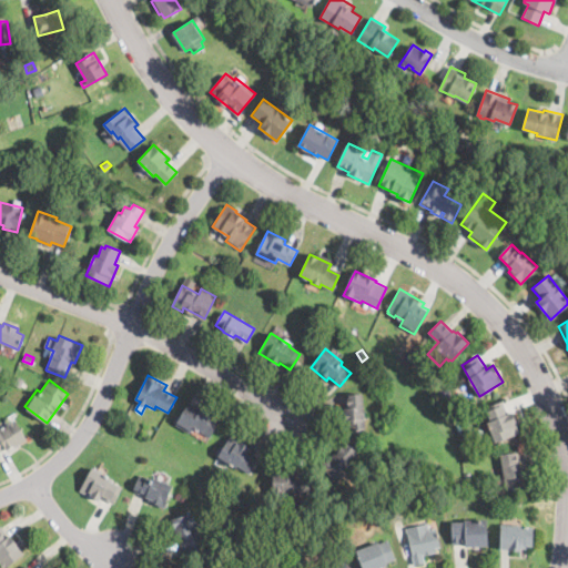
[(366,429),(346,430),(344,408),(347,408),(346,395),(363,393),(366,429)]
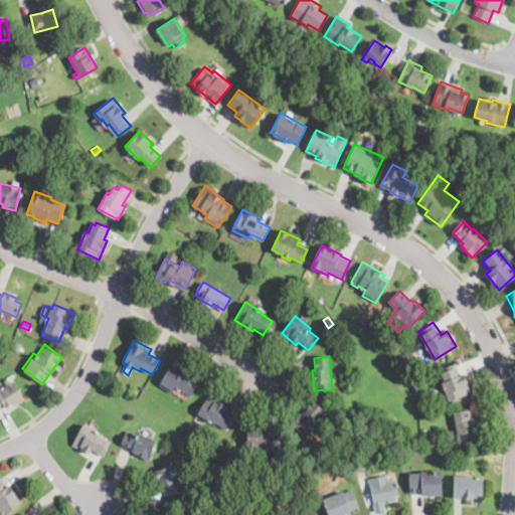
[(461,374),(462,375),(466,374),(470,386),(469,386),(471,392),(448,401),(443,388),(445,387),(443,382),(444,381),(440,370),(457,363),(461,374)]
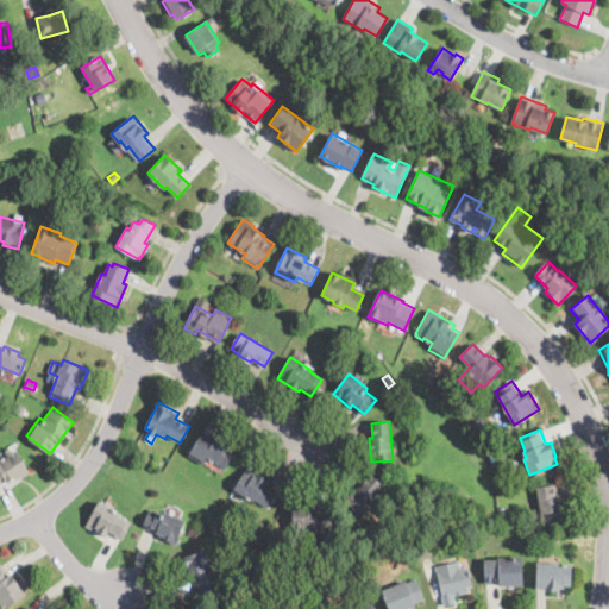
[(236,451),(225,469),(207,458),(203,465),(188,457),(202,432),(236,451)]
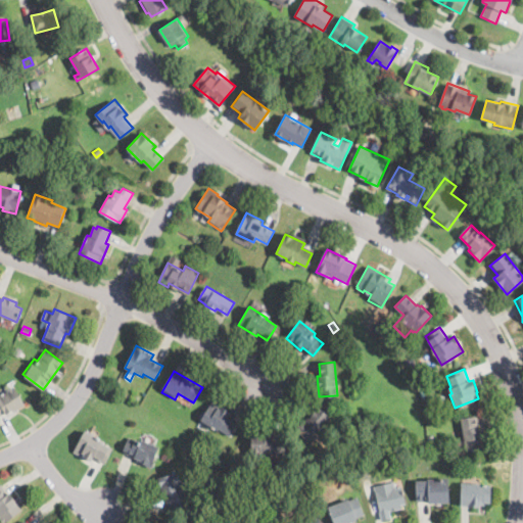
[(0,394),(13,387),(25,405),(14,412),(12,409),(0,417),(0,394)]
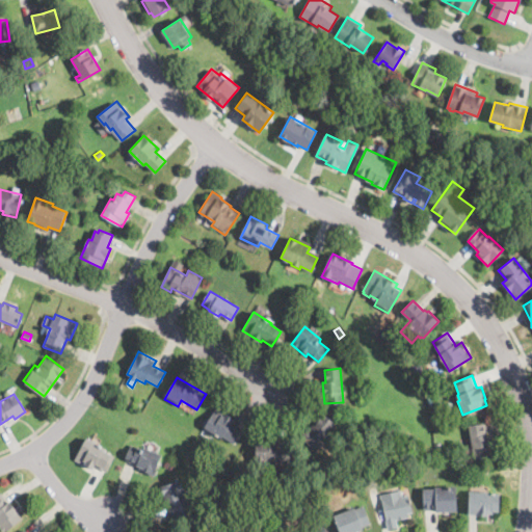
[(242,429),(234,444),(222,436),(221,439),(205,428),(218,406),(228,411),(225,415),(234,419),(232,423),(242,429)]
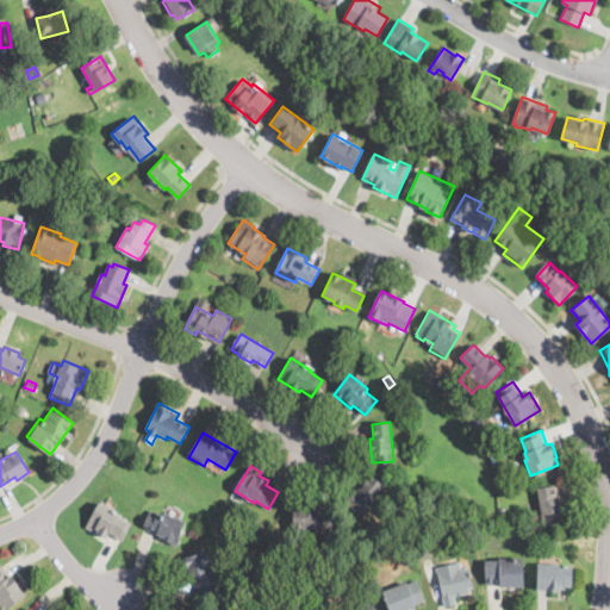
[(385,485),(374,497),(378,500),(362,518),(343,502),(355,489),(356,490),(360,485),(361,486),(372,474),(385,485)]
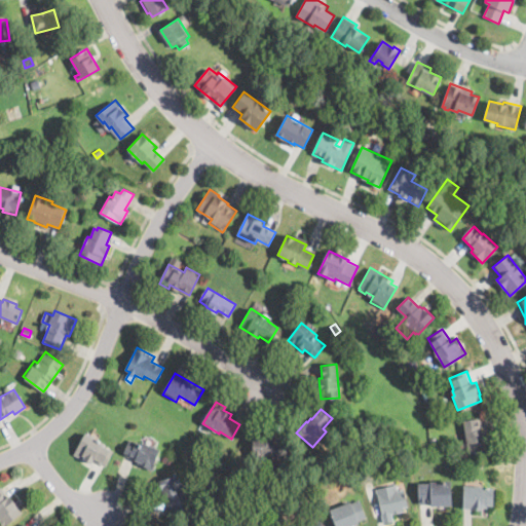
[(478,419),(480,429),(483,429),(487,450),(470,453),(468,446),(463,421),(478,418),(478,419)]
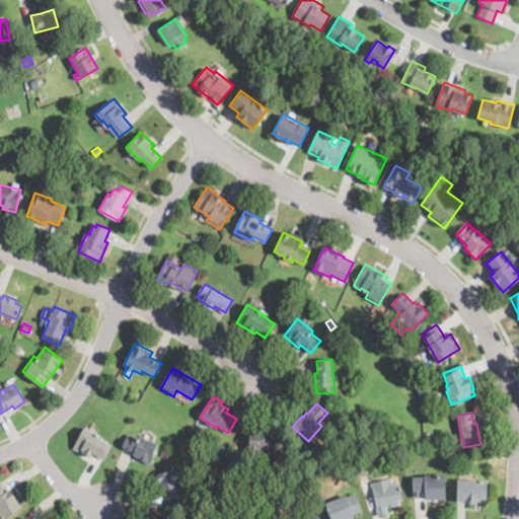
[(112,445),(103,460),(92,454),(90,458),(72,449),(84,428),(101,437),(100,439),(112,445)]
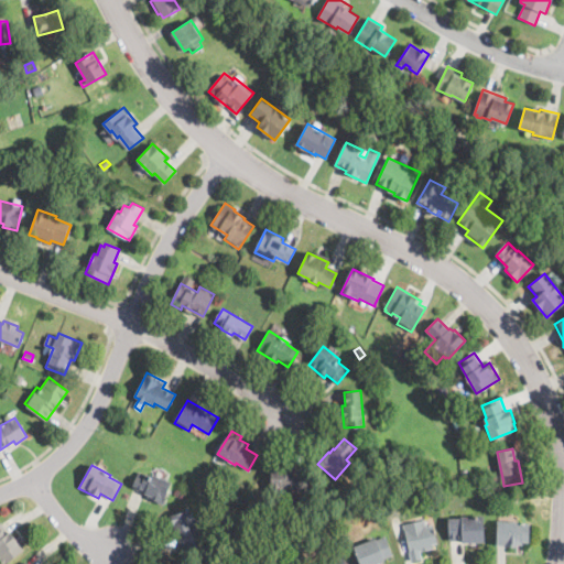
[(291,494),(272,495),(271,468),(306,467),(307,490),(291,490),(291,494)]
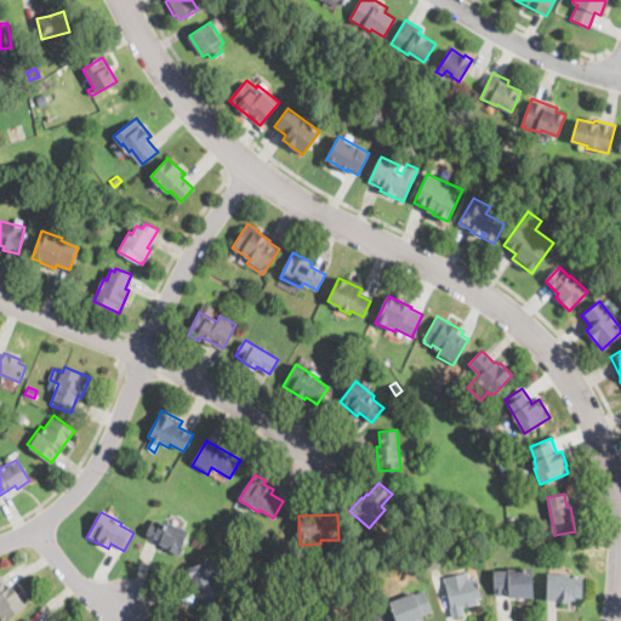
[(153,519),(165,524),(166,520),(191,530),(180,556),(167,551),(167,550),(163,547),(164,545),(146,536),(153,519)]
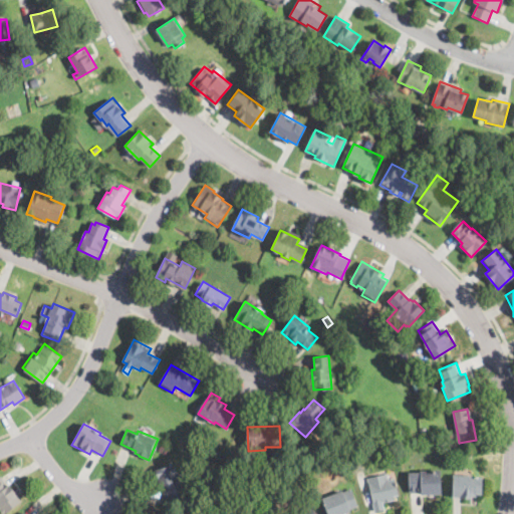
[(182,487),(184,495),(166,501),(162,490),(160,491),(155,477),(158,476),(156,469),(177,462),(183,480),(180,481),(182,487)]
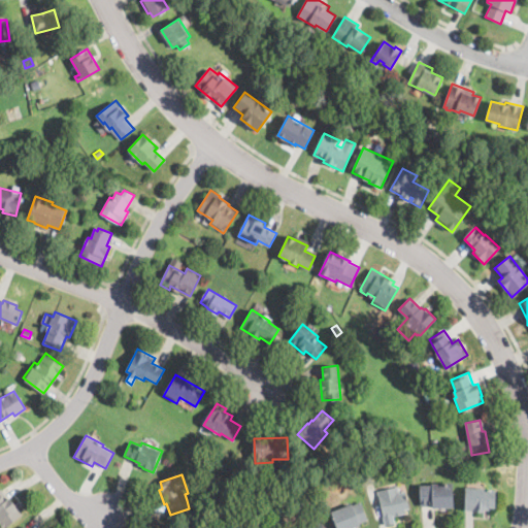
[(422,508),(420,508),(419,485),(452,484),(453,507),(422,508)]
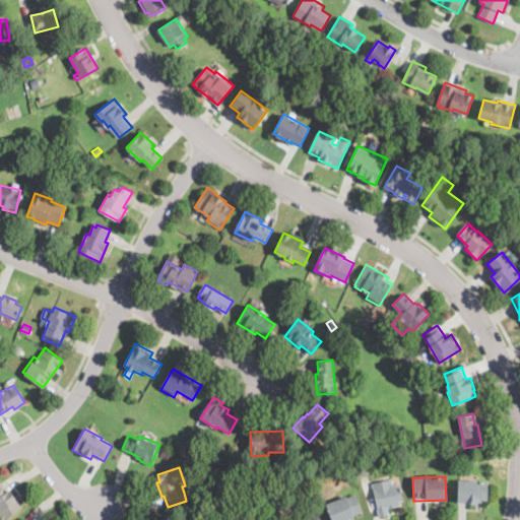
[(391,479),(392,484),(398,483),(402,500),(399,501),(399,505),(387,507),(388,515),(379,517),(372,482),(391,479)]
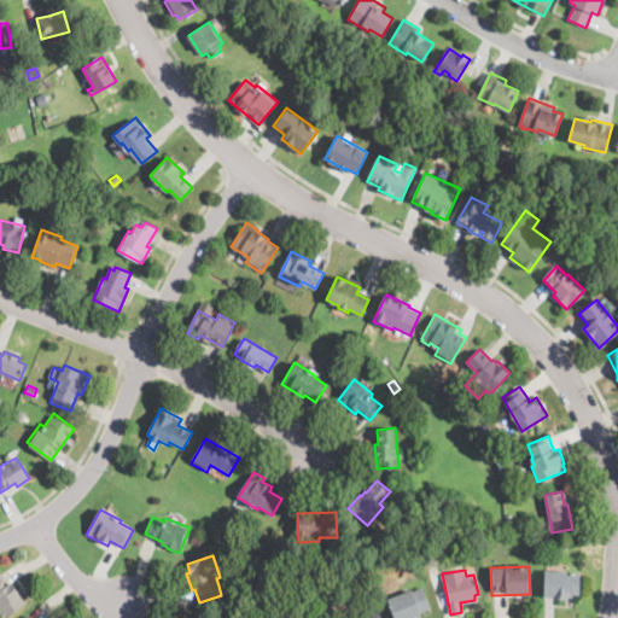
[(27,604),(7,617),(4,617),(0,612),(0,571),(1,571),(27,604)]
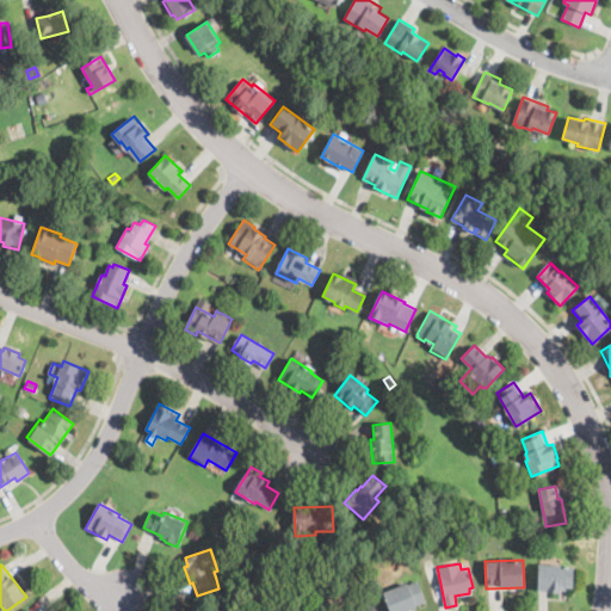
[(574,567),(573,587),(567,587),(567,591),(561,591),(561,594),(545,593),(545,591),(538,591),(539,565),(561,565),(561,567),(574,567)]
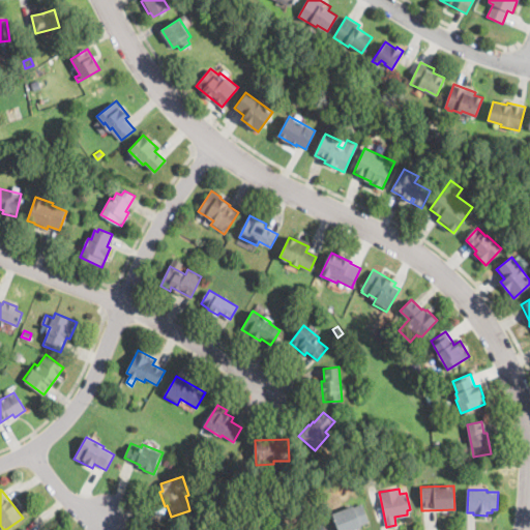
[(361,504),(367,521),(353,527),(353,529),(337,529),(332,513),(353,505),(354,506),(361,504)]
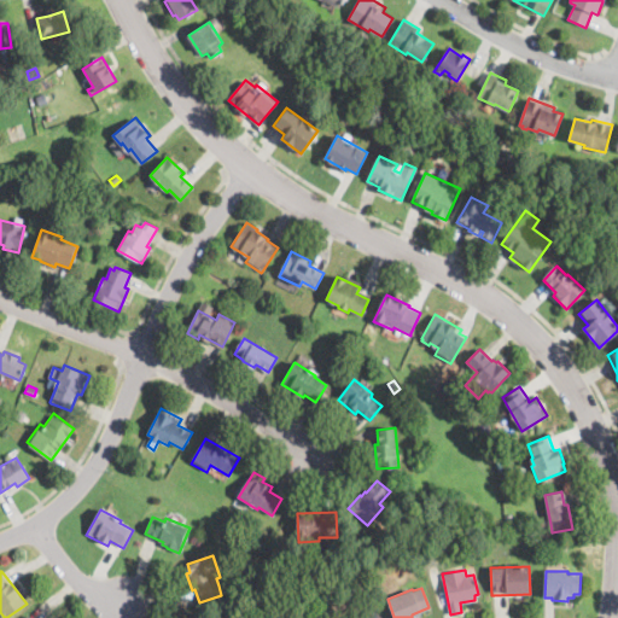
[(354,617),(372,607),(378,617),(354,617)]
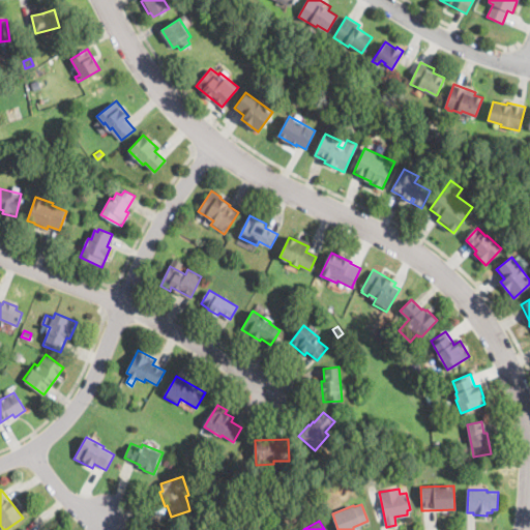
All buildings are outlined.
